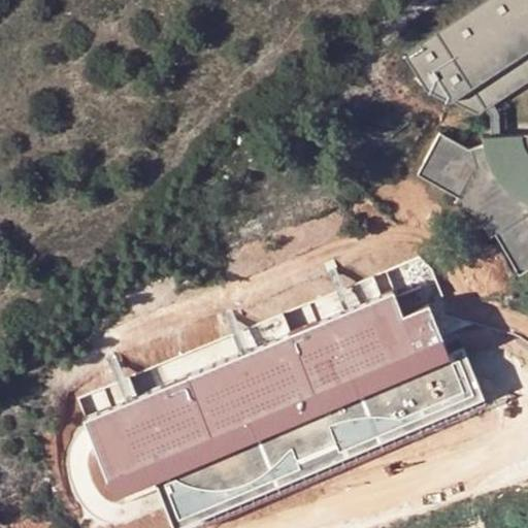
[(527,0),(486,0),(402,55),(425,91),(476,116),(485,110),(490,107),(527,81),(527,0)]
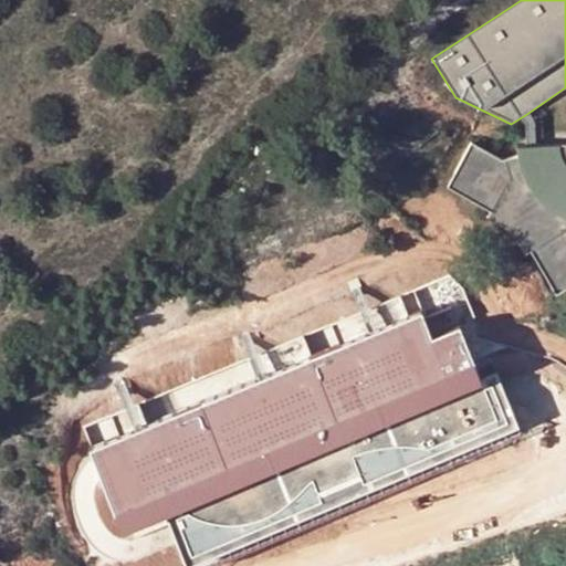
[(525,125),(525,146),(530,146),(530,123),(525,115),(520,118),(525,125)]
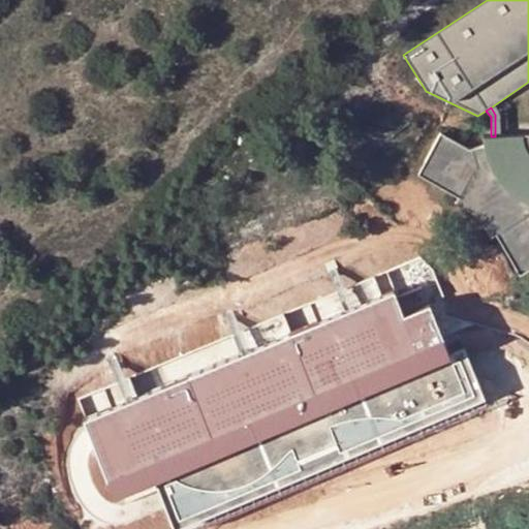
[(528,136),(495,136),(491,136),(483,136),(484,146),(468,150),(440,133),(426,161),(433,183),(458,197),(456,203),(477,215),(490,236),(494,234),(511,261),(528,265),(528,136)]
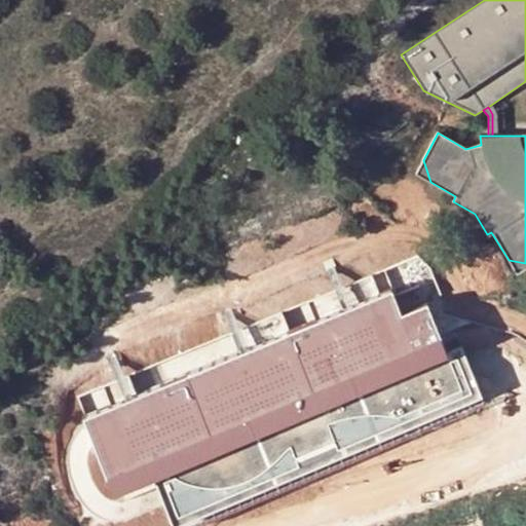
[(430,182),(423,160),(416,175),(430,182)]
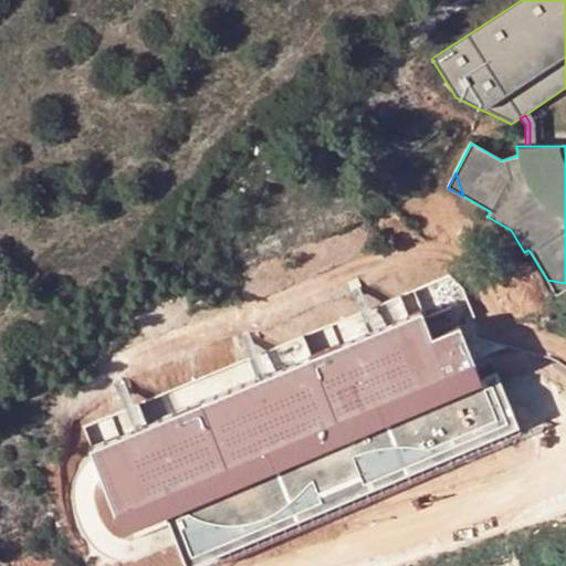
[(501,281),(519,316),(549,302),(532,265),(501,281)]
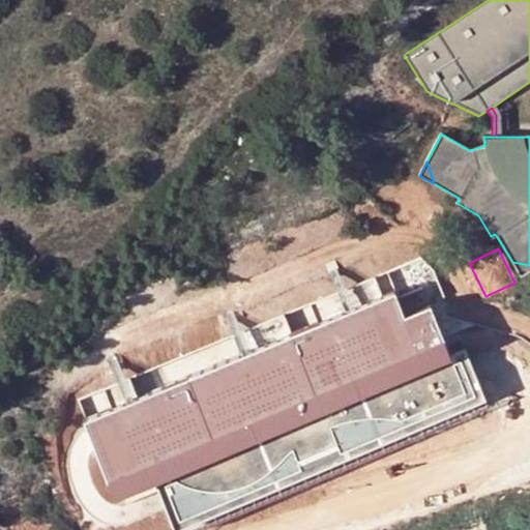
[(529,267),(529,265),(512,262),(520,273),(529,267)]
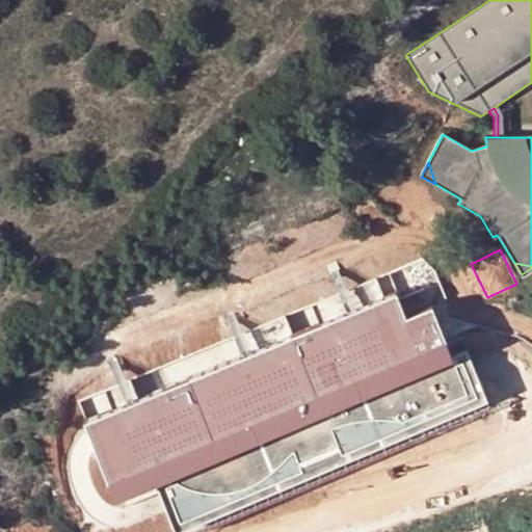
[(139,445),(150,439),(136,410),(125,416),(116,398),(86,414),(114,471),(118,469),(114,459),(128,453),(135,467),(147,461),(139,445)]
